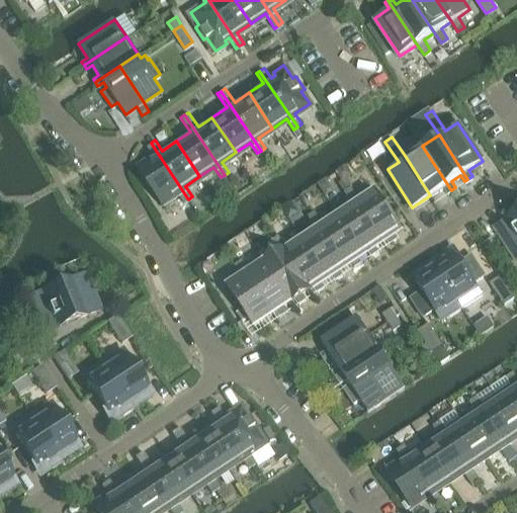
[(188,199),(151,143),(147,146),(154,156),(139,166),(162,201),(177,191),(184,201),(188,199)]
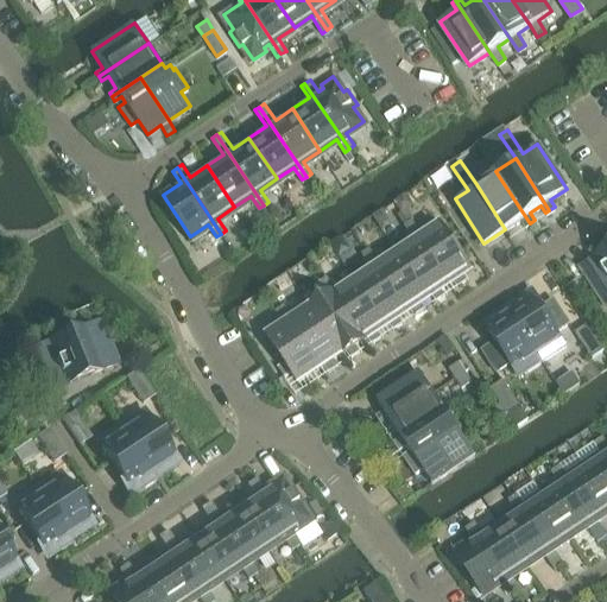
[(530,223),(495,171),(476,184),(505,229),(520,219),(525,226),(530,223)]
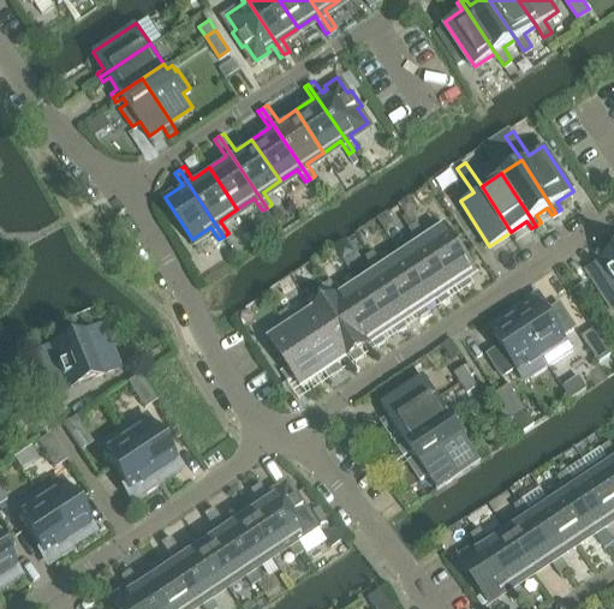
[(475,269),(441,222),(424,233),(416,220),(412,222),(452,285),(459,280),(463,286),(471,281),(466,275),(475,269)]
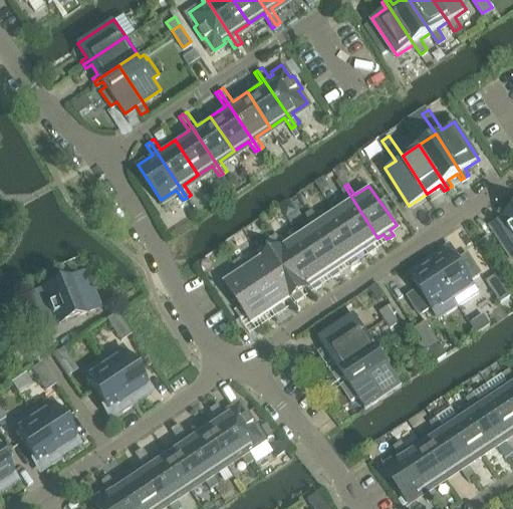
[(377,238),(344,186),(341,189),(348,199),(333,209),(359,250),(365,246),(368,251),(375,247),(371,242),(377,238)]
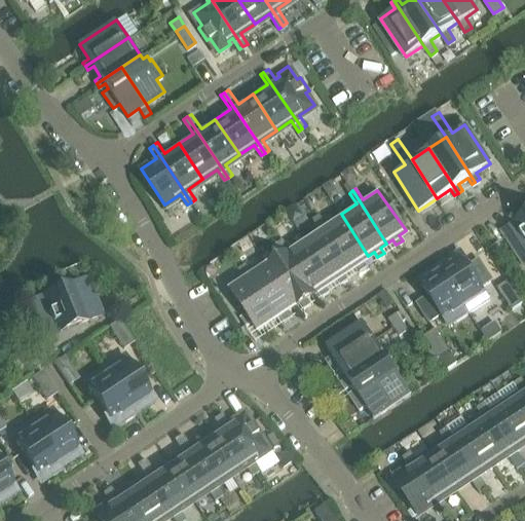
[(368,256),(341,214),(327,224),(319,213),(315,215),(349,268),(355,264),(360,269),(366,265),(362,259),(368,256)]
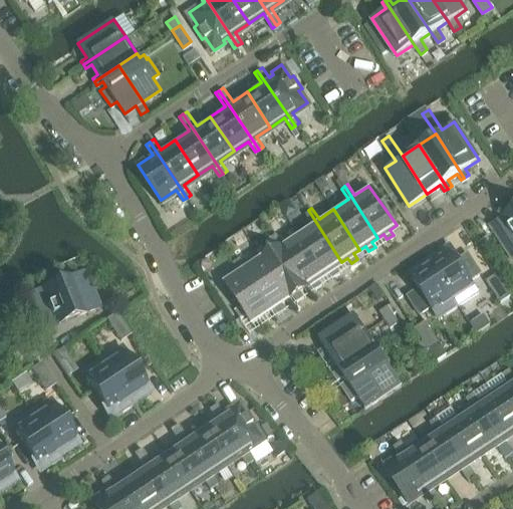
[(512,208),(501,216),(504,220),(494,227),(512,255),(512,254),(512,208)]
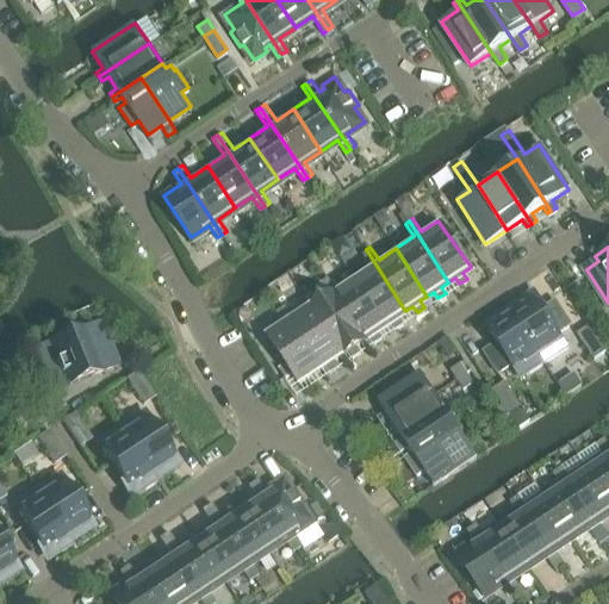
[(405,311),(366,249),(362,251),(371,265),(353,276),(384,324),(391,321),(395,327),(403,322),(398,315),(405,311)]
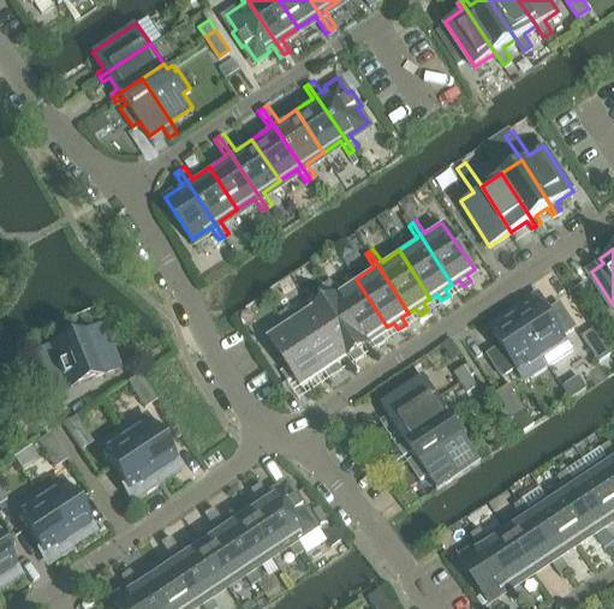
[(365,341),(326,280),(319,269),(308,276),(315,287),(304,294),(313,308),(344,356),(351,352),(355,358),(363,353),(358,346),(365,341)]
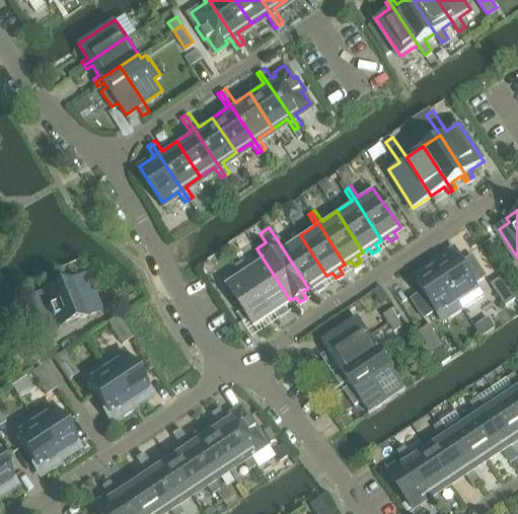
[(326,276),(300,235),(286,244),(278,234),(275,236),(308,288),(314,285),(318,290),(324,286),(321,280),(326,276)]
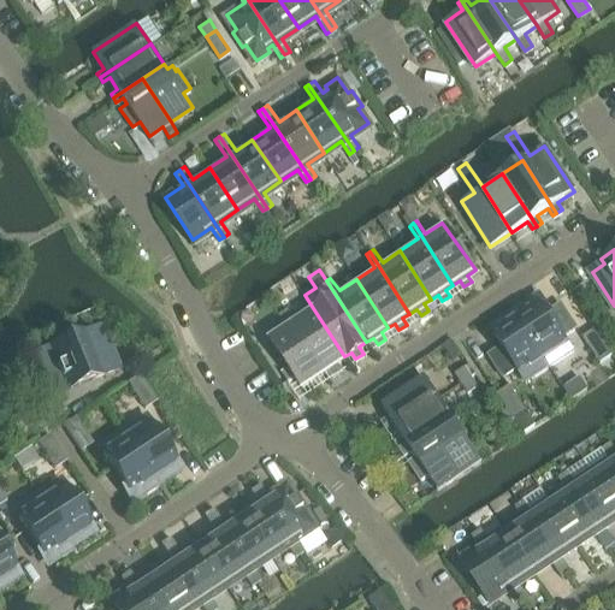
[(573,348),(540,298),(528,307),(524,300),(512,308),(515,315),(549,363),(573,348)]
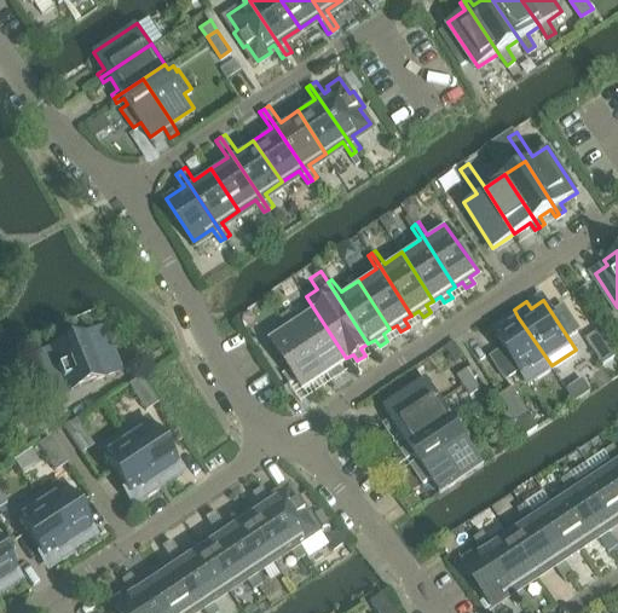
[(346,358),(315,310),(296,321),(288,308),(284,311),(324,372),(331,369),(335,375),(344,370),(339,363),(346,358)]
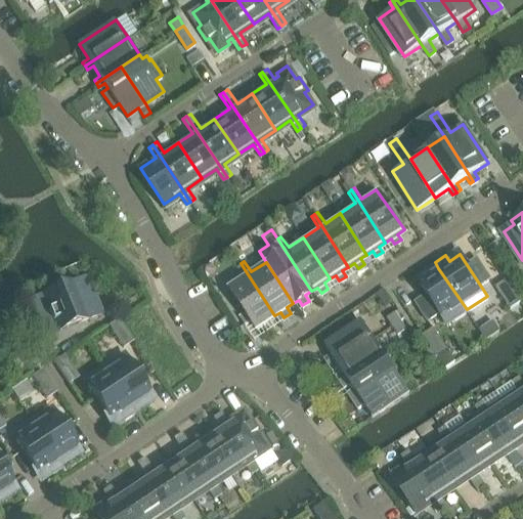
[(274,315),(241,263),(237,265),(245,276),(228,287),(246,311),(240,315),(245,322),(250,318),(256,328),(274,315)]
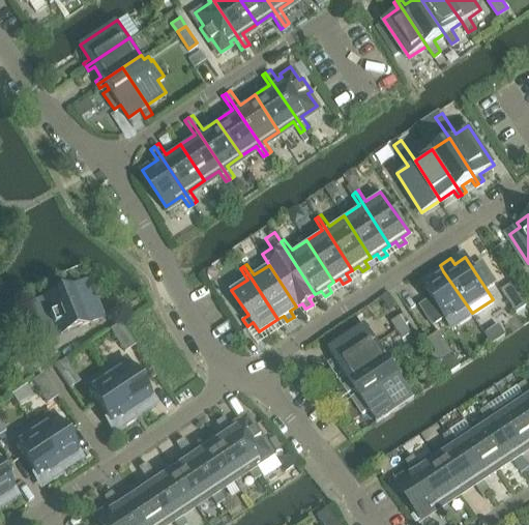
[(472,313),(443,271),(434,278),(431,271),(419,278),(451,326),(472,313)]
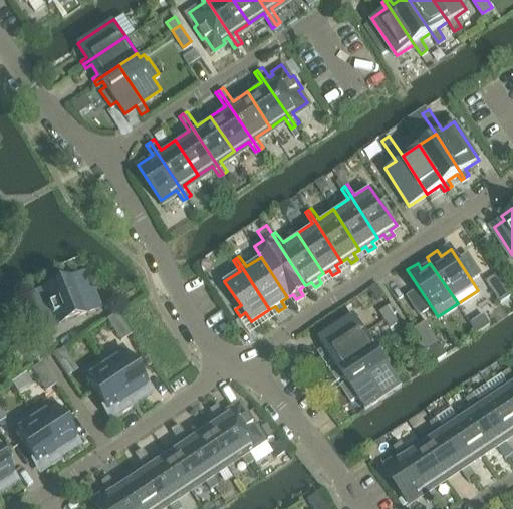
[(510,293),(495,272),(485,278),(500,300),(510,293)]
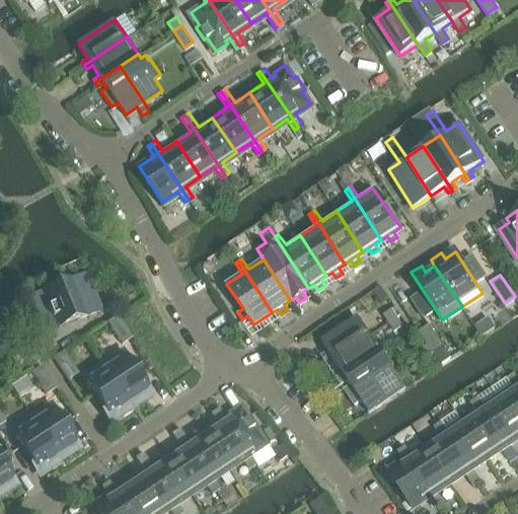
[(98,308),(86,277),(63,286),(61,282),(29,295),(42,325),(53,321),(55,325),(98,308)]
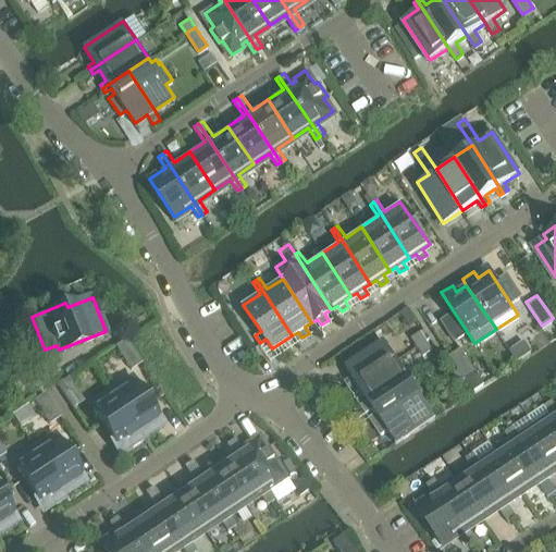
[(425,339),(420,329),(410,335),(417,344),(425,339)]
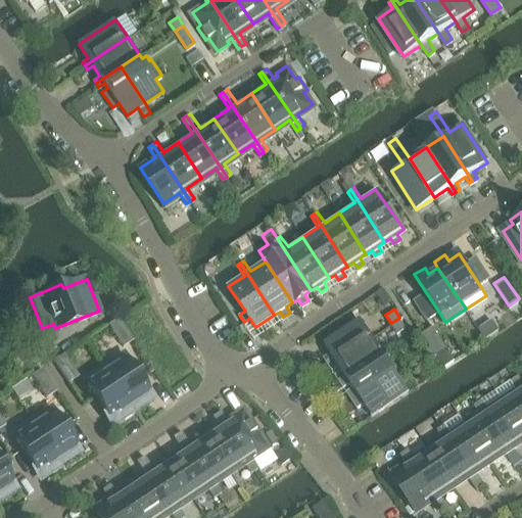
[(132,337),(117,316),(107,322),(122,344),(132,337)]
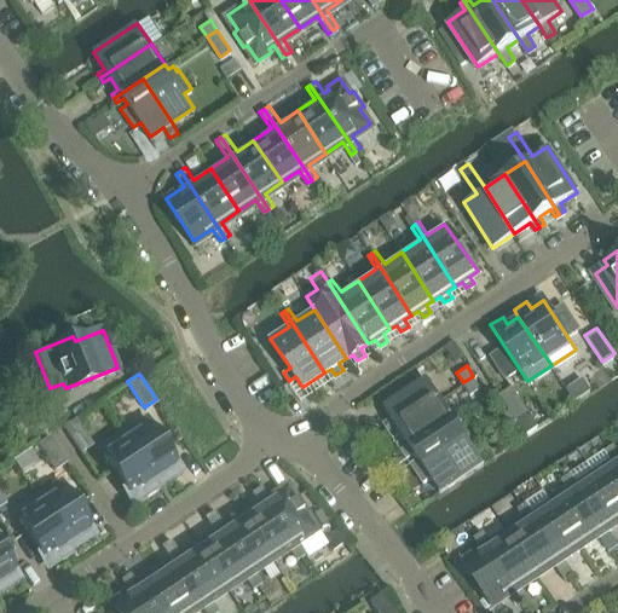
[(390,432),(440,398),(426,376),(382,405),(393,422),(386,427),(390,432)]
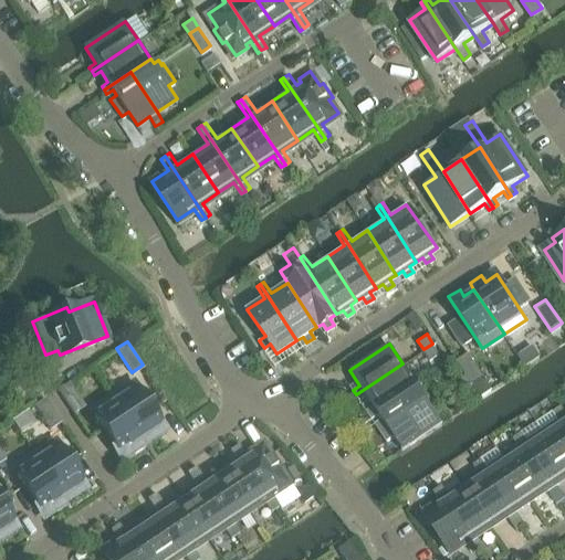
[(439,352),(432,344),(424,349),(429,359),(439,352)]
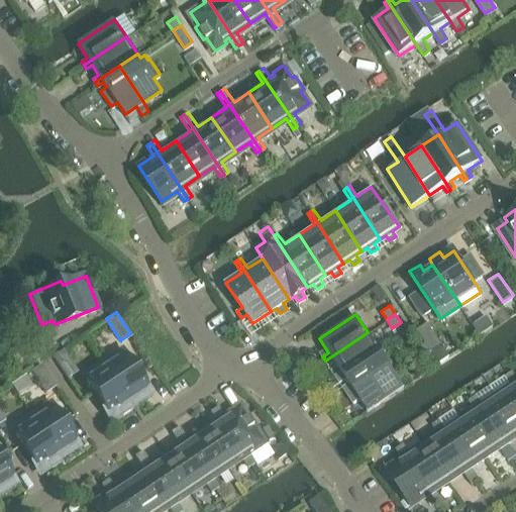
[(441,342),(426,321),(416,327),(425,341),(431,349),(441,342)]
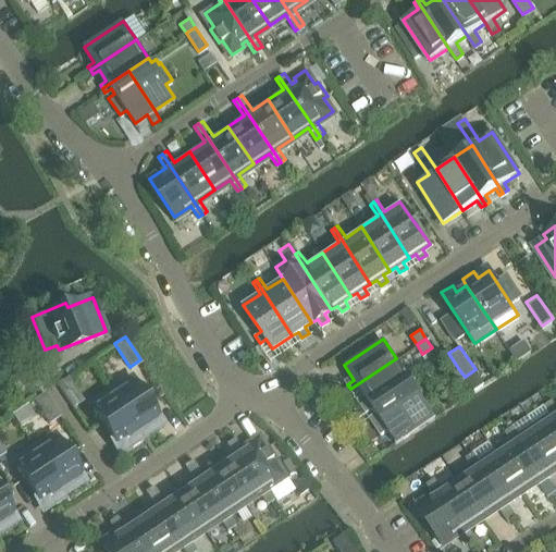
[(362,407),(388,390),(408,377),(396,358),(350,389),(353,392),(359,388),(367,399),(360,403),(362,407)]
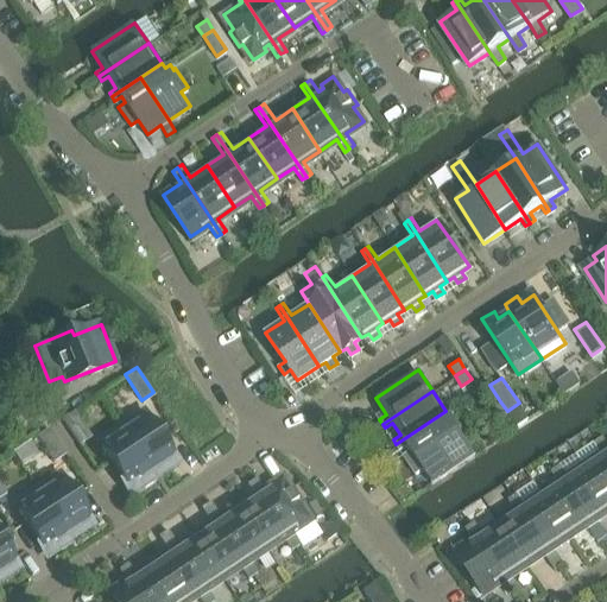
[(507,411),(500,401),(489,407),(497,418),(507,411)]
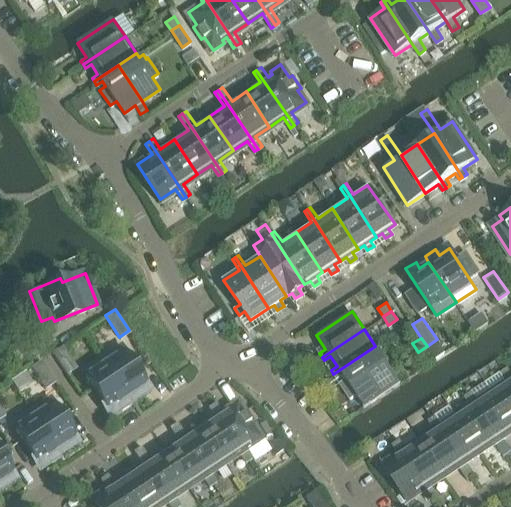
[(76,366),(61,344),(51,351),(66,372),(76,366)]
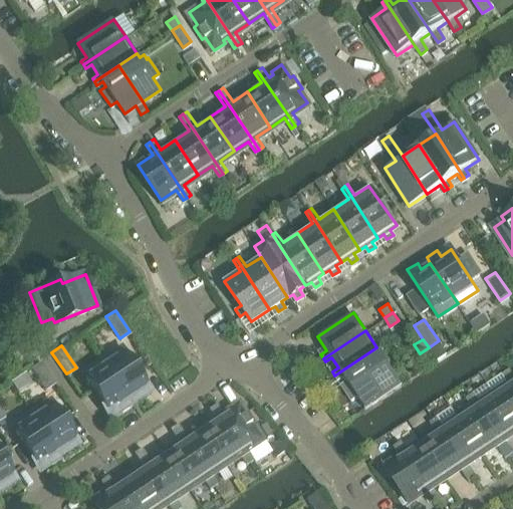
[(401,383),(376,347),(358,359),(382,395),(401,383)]
